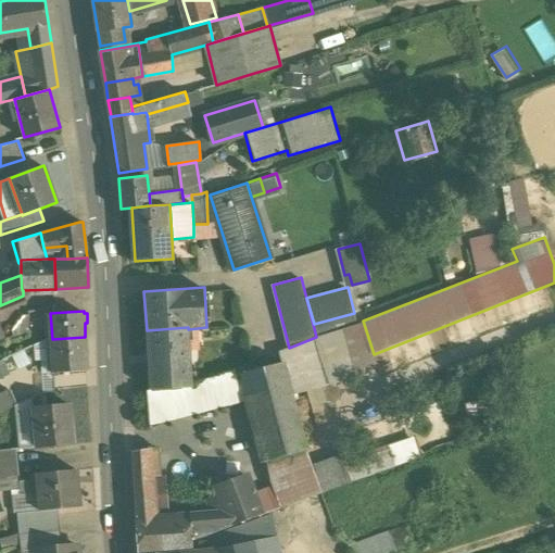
[(374,354),(363,321),(324,335),(337,380),(355,374),(354,371),(377,365),(374,354)]
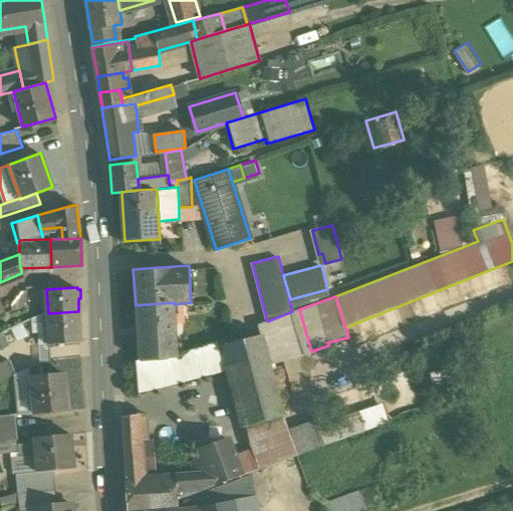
[(174,302),(136,305),(140,358),(178,355),(174,304),(174,302)]
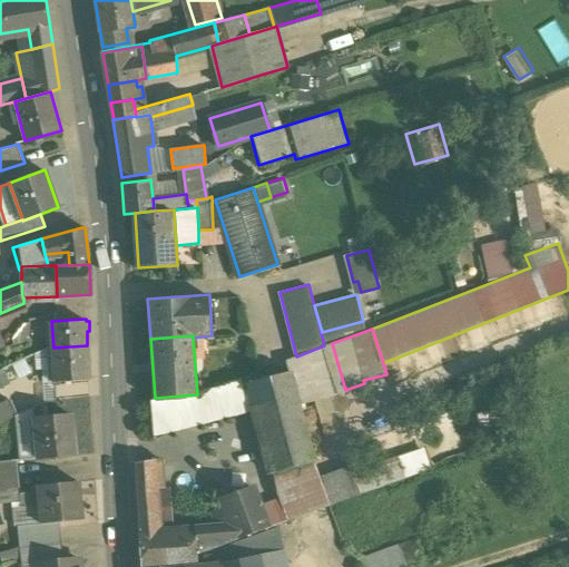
[(296,357),(285,361),(288,370),(297,403),(345,390),(332,343),(324,345),(296,357)]
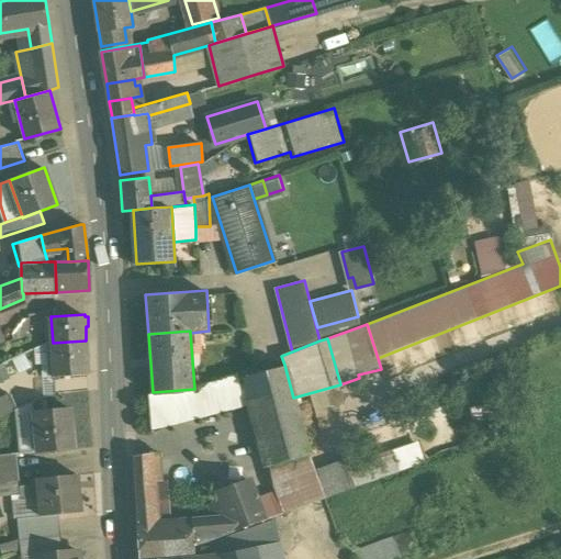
[(86,341),(53,343),(54,376),(88,373),(86,341)]
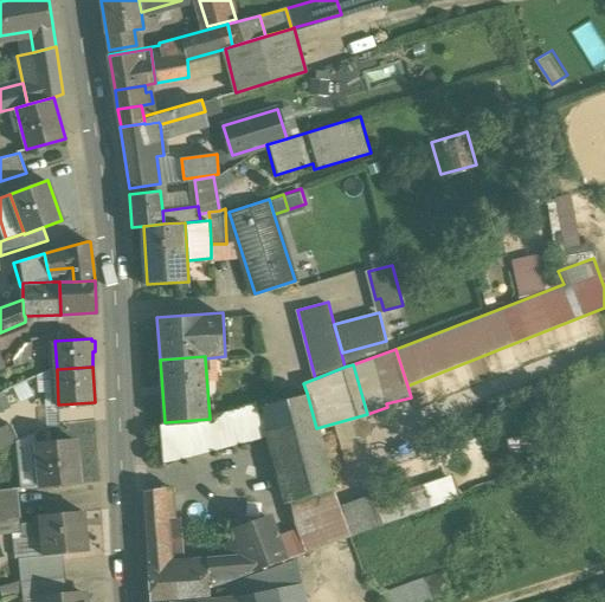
[(50,369),(39,374),(40,392),(47,390),(49,405),(58,405),(57,369),(50,369)]
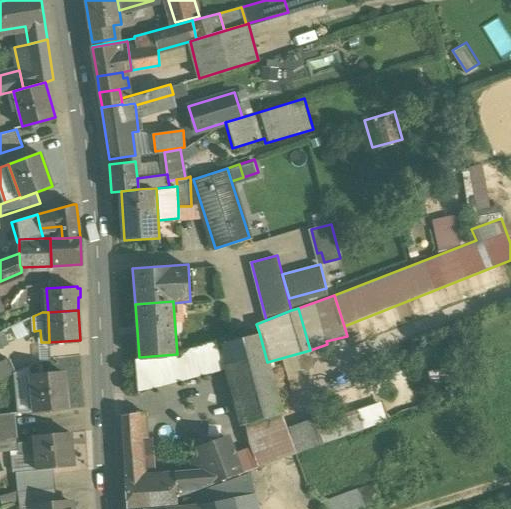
[(259,332),(223,343),(246,423),(281,413),(267,362),(259,332)]
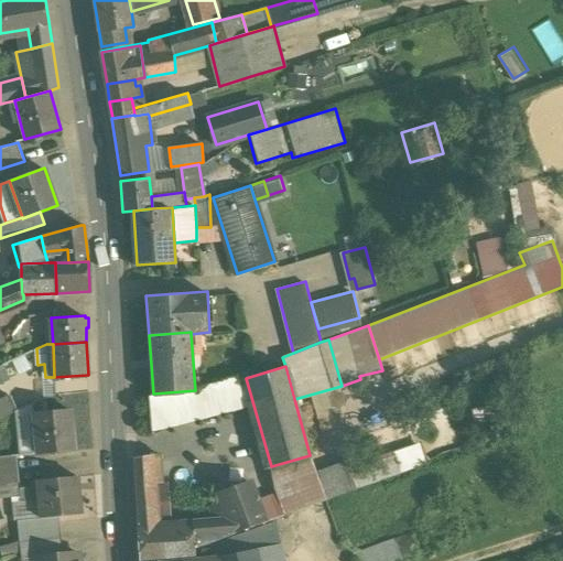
[(55,394),(32,403),(33,412),(57,410),(55,394)]
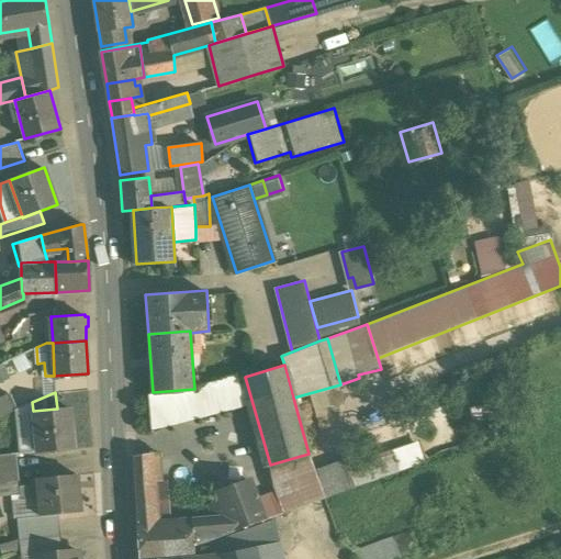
[(17,409),(11,393),(0,397),(0,415),(15,409),(17,409)]
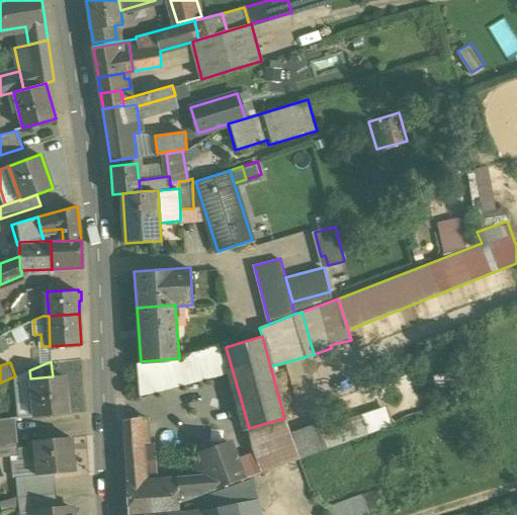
[(15,376),(14,376),(18,417),(33,416),(30,378),(29,370),(15,376)]
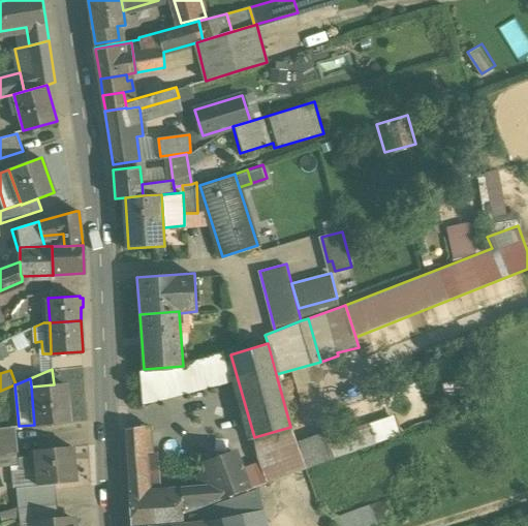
[(54,384),(31,387),(34,425),(70,421),(66,383),(54,384)]
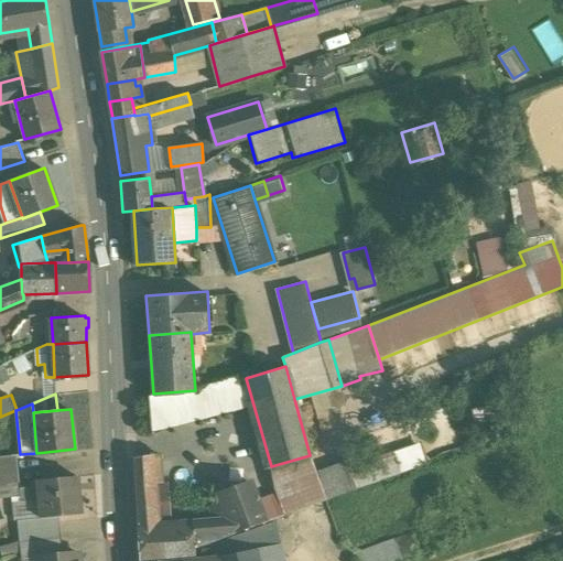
[(274,493),(257,498),(266,521),(426,462),(420,442),(367,461),(365,457),(347,464),(346,461),(316,471),(310,455),(271,466),(274,493)]
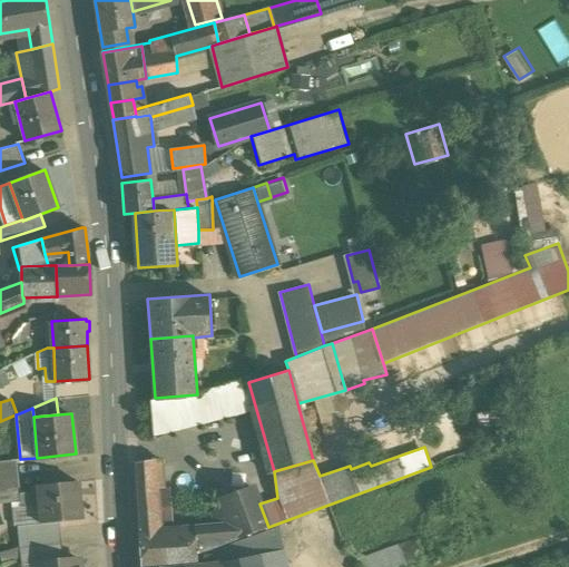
[(17,459),(0,460),(0,501),(21,499),(20,491),(17,459)]
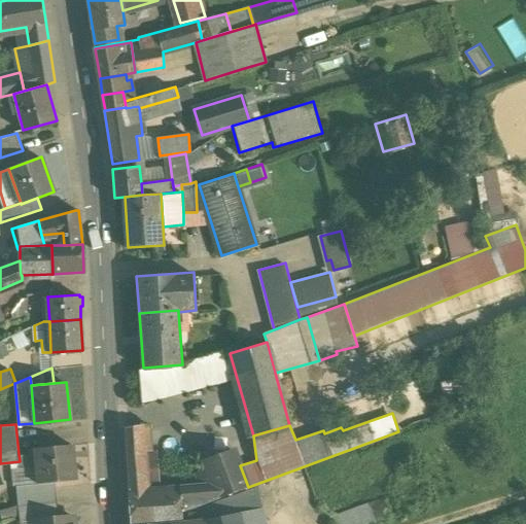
[(143,424),(126,426),(130,492),(147,490),(143,424)]
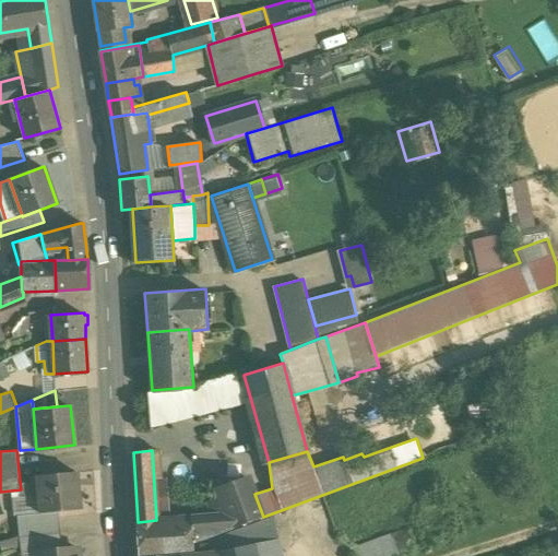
[(79,471),(38,475),(38,480),(40,494),(43,511),(43,512),(61,510),(83,507),(79,471)]
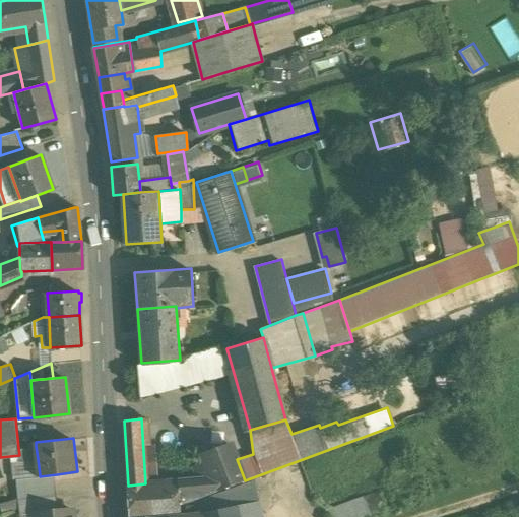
[(231,444),(201,455),(204,463),(198,465),(196,469),(200,479),(177,480),(177,481),(179,481),(181,504),(245,480),(237,459),(231,444)]
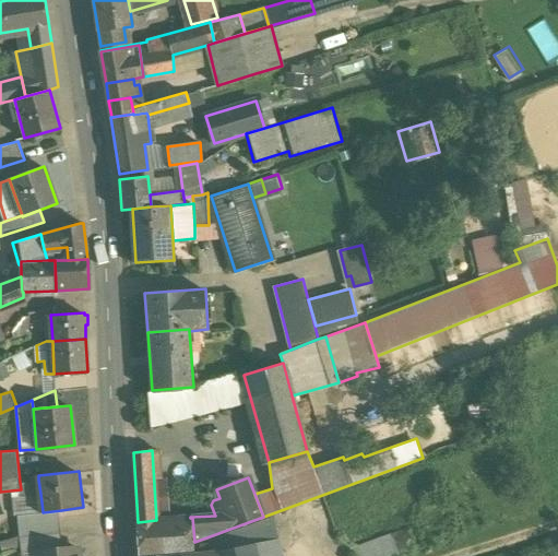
[(38,480),(20,482),(21,489),(22,496),(40,494),(38,480)]
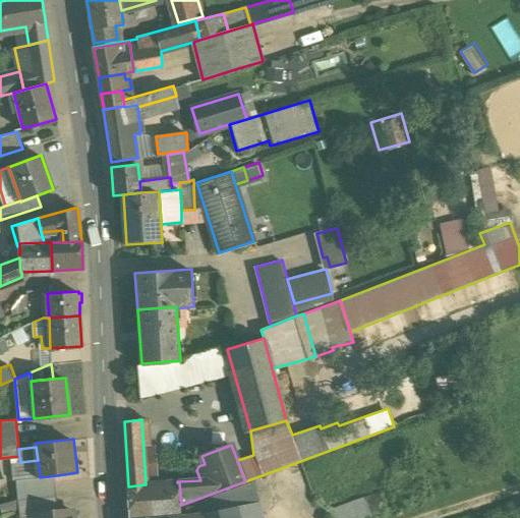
[(40,476),(18,478),(18,499),(59,496),(57,475),(40,477),(40,476)]
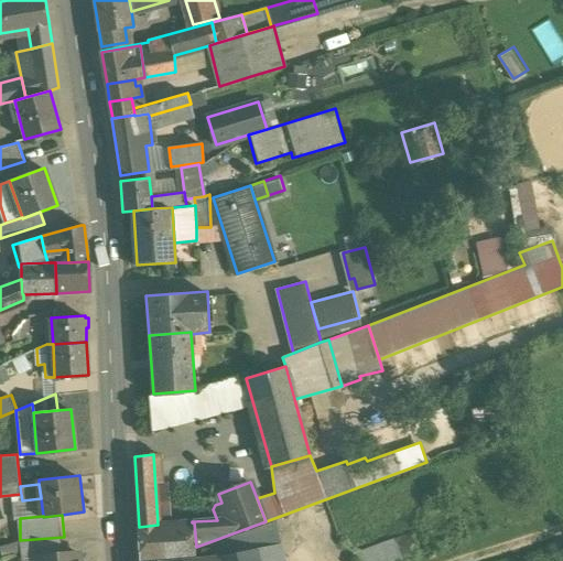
[(192,522),(160,525),(158,525),(139,527),(138,527),(140,559),(196,554),(196,547),(194,522),(192,522)]
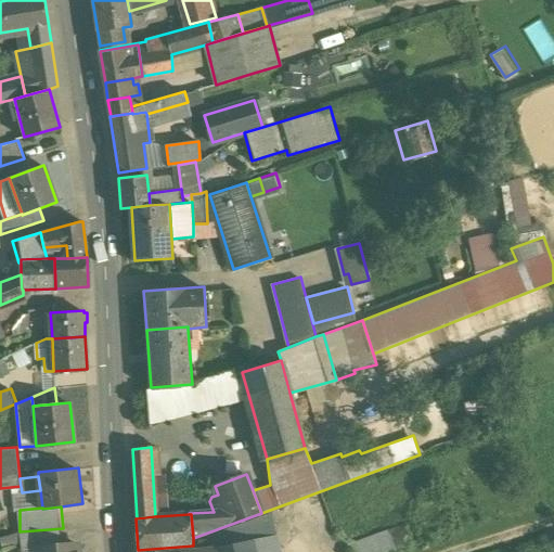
[(63,528),(20,531),(22,549),(36,548),(36,547),(64,544),(63,528)]
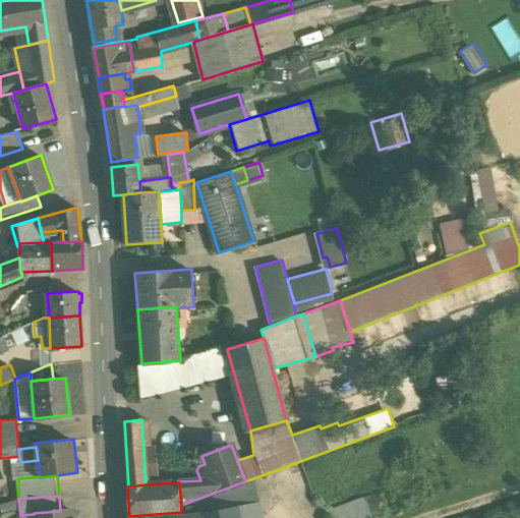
[(328,511),(330,517),(364,517),(371,515),(364,497),(328,511)]
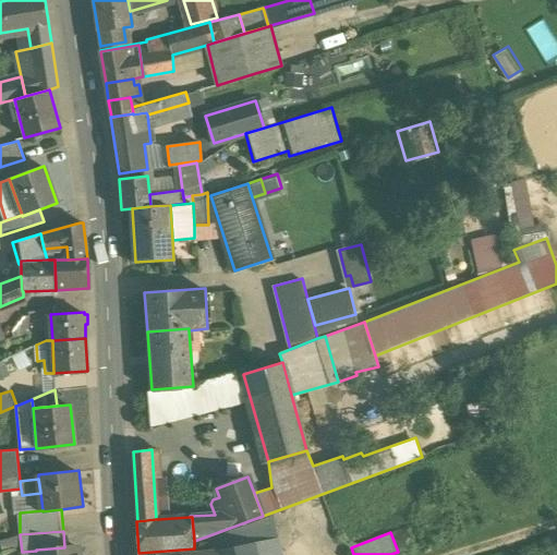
[(278,554),(275,539),(255,544),(257,554),(278,554)]
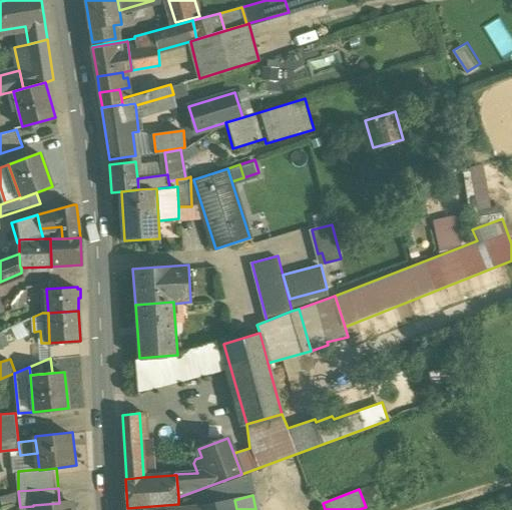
[(233,496),(192,504),(193,509),(236,509),(234,500),(233,496)]
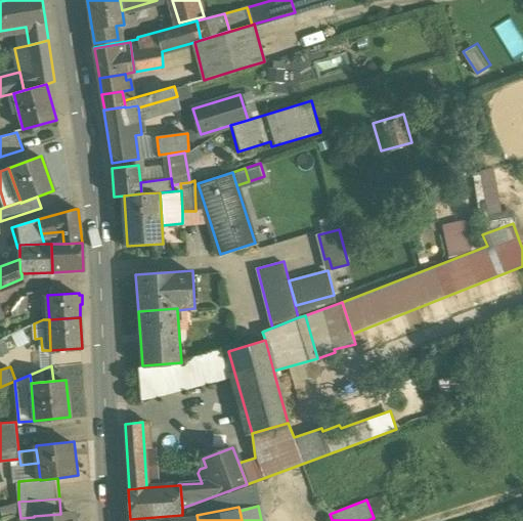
[(60,514),(34,516),(34,517),(34,520),(76,520),(76,512),(60,514)]
